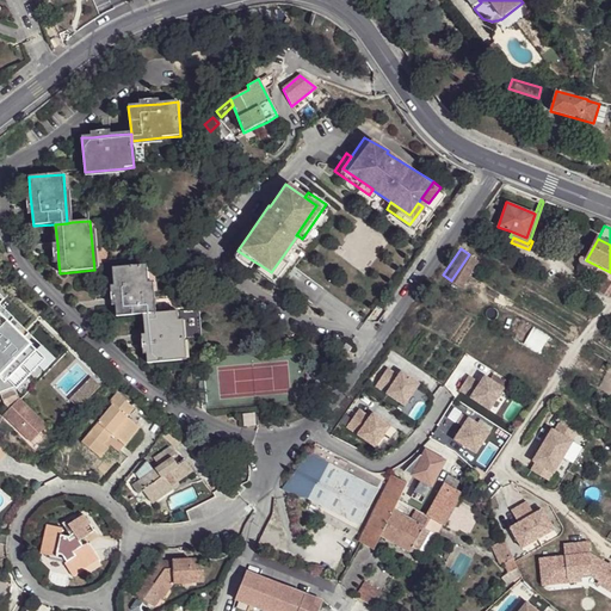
[(254,261),(238,251),(233,258),(250,269),(254,261)]
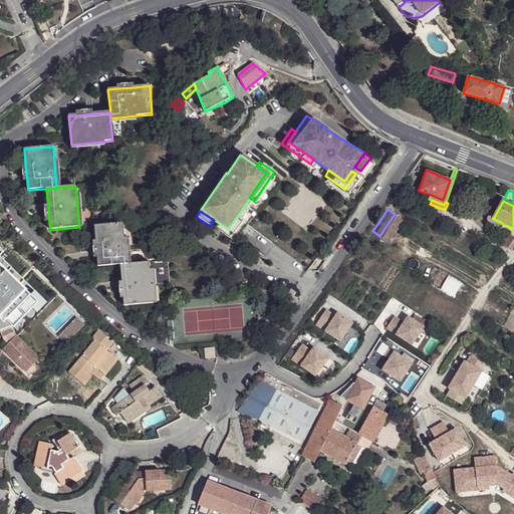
[(228,229),(219,223),(216,227),(231,237),(244,217),(239,214),(228,229)]
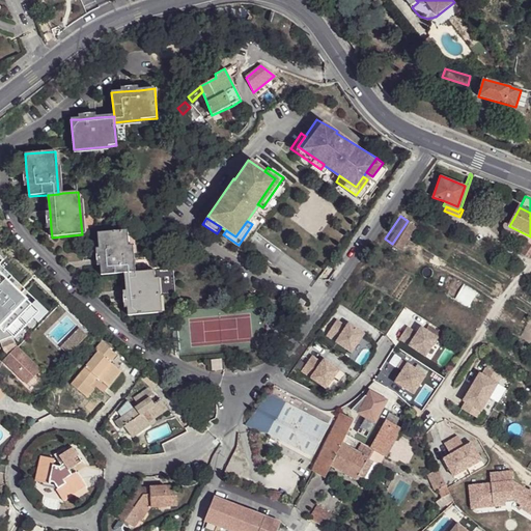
[(408,221),(392,244),(395,246),(412,223),(408,221)]
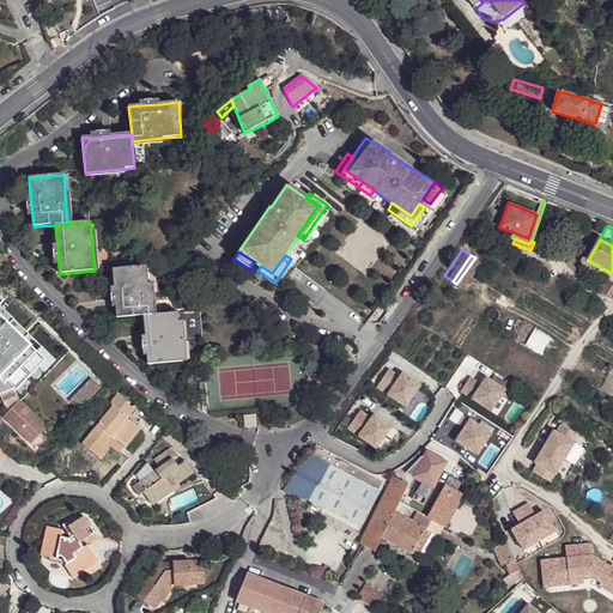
[(149,266),(114,269),(115,287),(117,308),(119,319),(144,316),(152,315),(150,284),(149,266)]
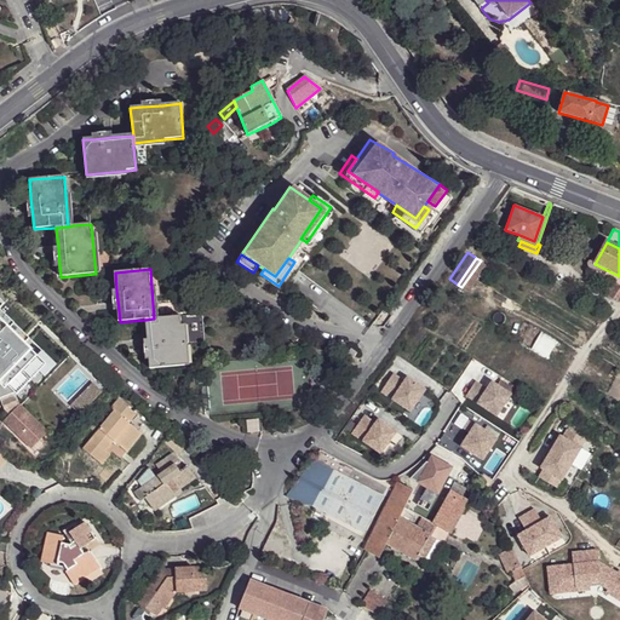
[(616,303),(619,294),(619,287),(612,283),(604,297),(616,303)]
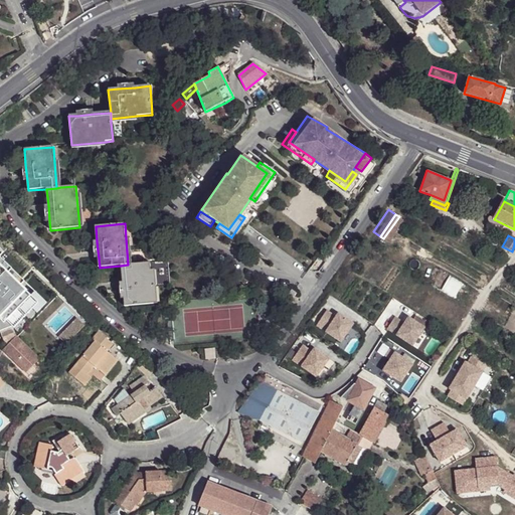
[(0,248),(0,333),(3,340),(9,343),(16,336),(48,304),(0,259),(0,255),(3,252),(0,248)]
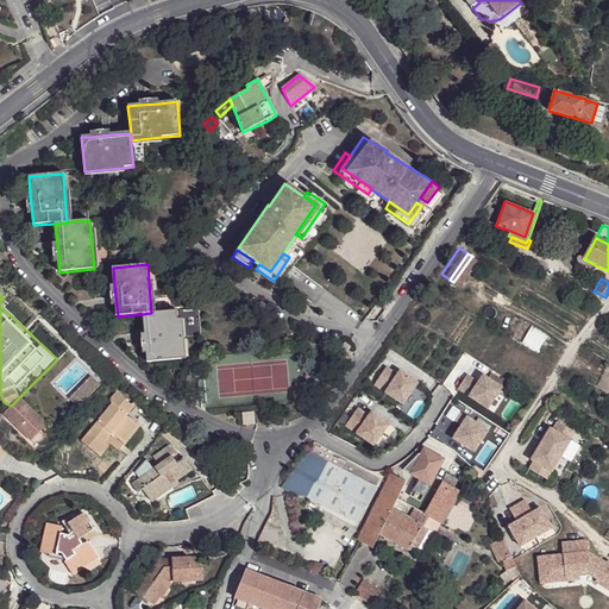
[(151,313),(143,314),(144,333),(146,352),(146,363),(182,359),(179,320),(177,311),(156,313),(151,313)]
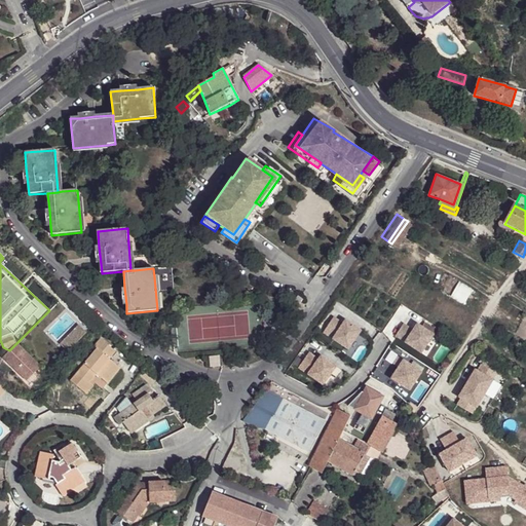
[(466,300),(475,305),(481,296),(444,273),(437,287),(464,304),(466,300)]
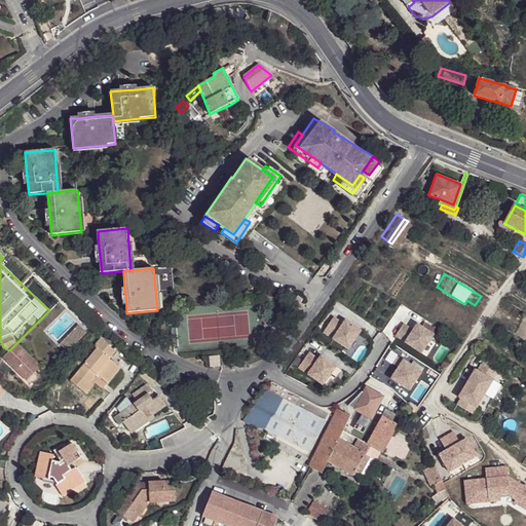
[(259,302),(176,309),(179,353),(263,346),(259,302)]
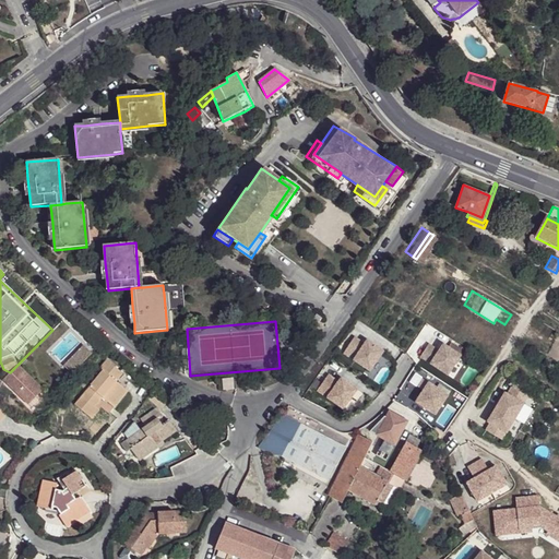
[(363,344),(353,336),(342,353),(369,370),(382,352),(365,341),(363,344)]
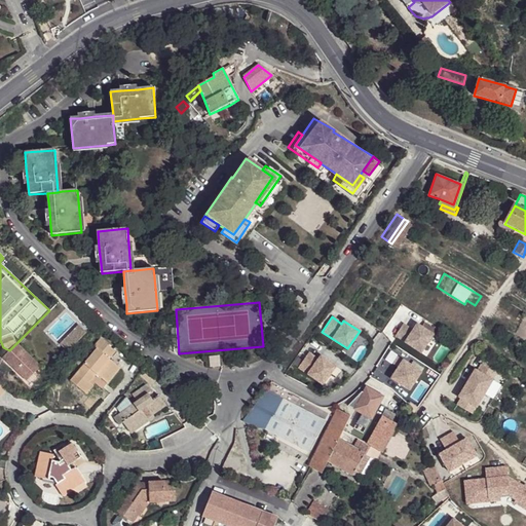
[(412,331),(403,325),(395,337),(421,353),(433,335),(416,325),(412,331)]
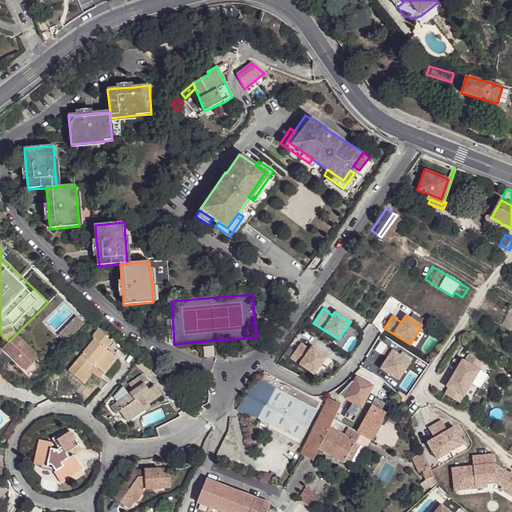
[(77,318),(63,333),(69,339),(82,324),(77,318)]
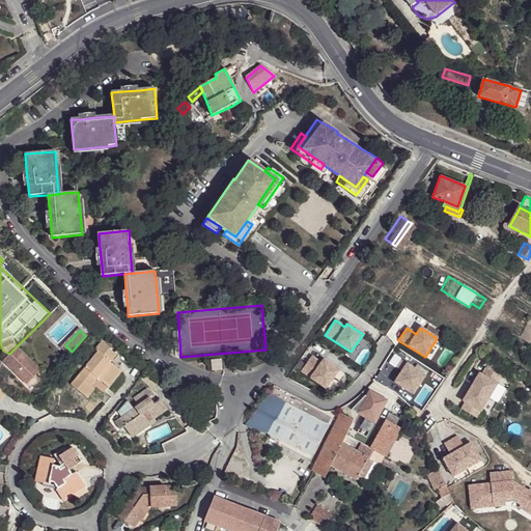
[(437,338),(425,357),(430,360),(442,341),(437,338)]
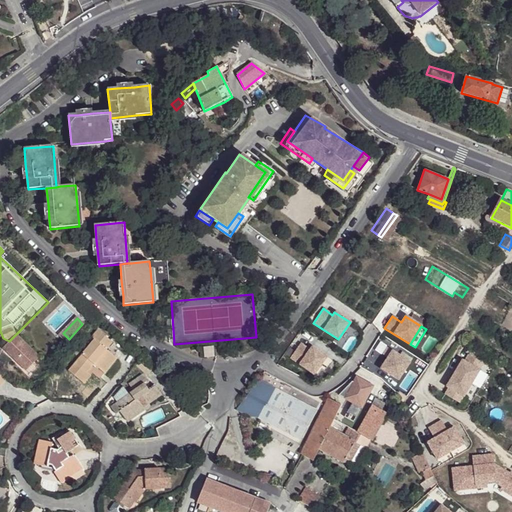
[(84,372),(86,374),(93,366),(104,375),(116,359),(105,350),(111,343),(98,331),(90,340),(94,342),(68,373),(78,381),(84,372)]
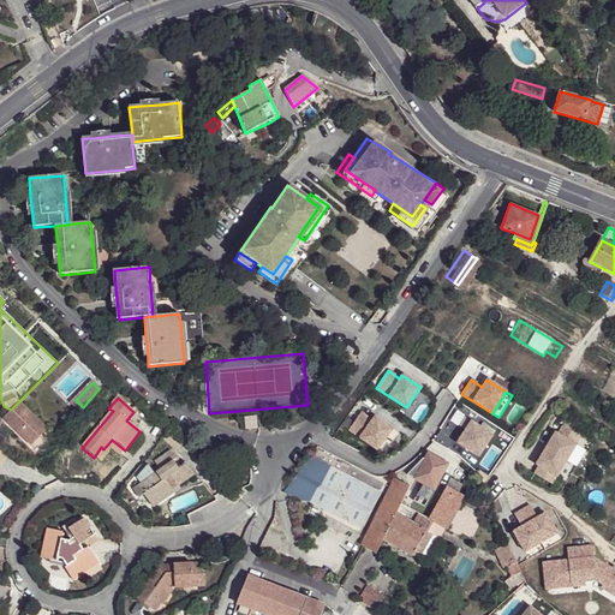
[(76,400),(71,404),(78,411),(83,407),(76,400)]
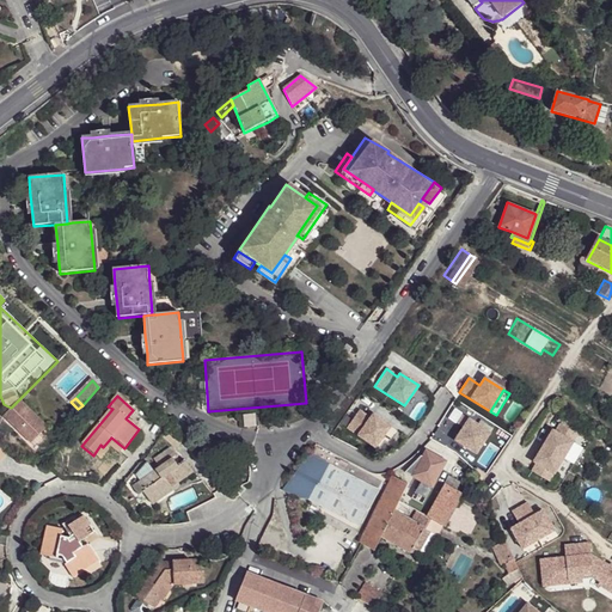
[(11,408),(4,415),(32,442),(48,426),(19,399),(11,408)]
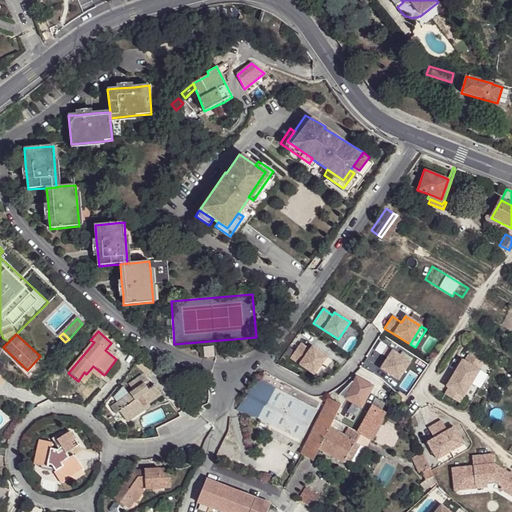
[(300,342),(290,357),(314,374),(326,356),(311,345),(309,349),(300,342)]
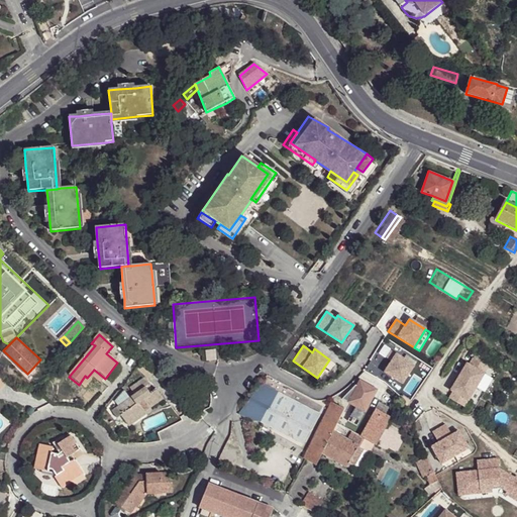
[(215,350),(206,351),(207,362),(216,360),(215,350)]
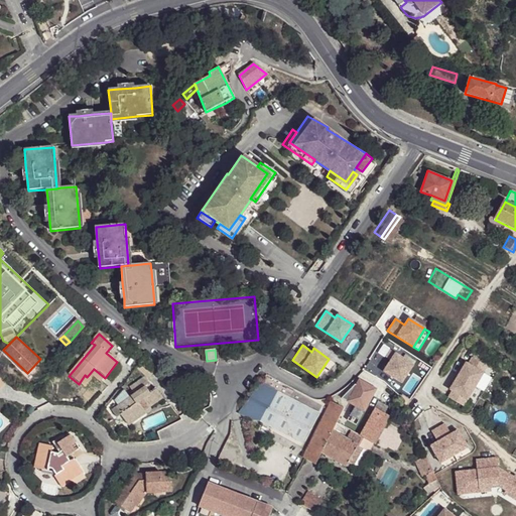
[(412,366),(389,351),(384,358),(390,361),(382,372),(400,384),(412,366)]
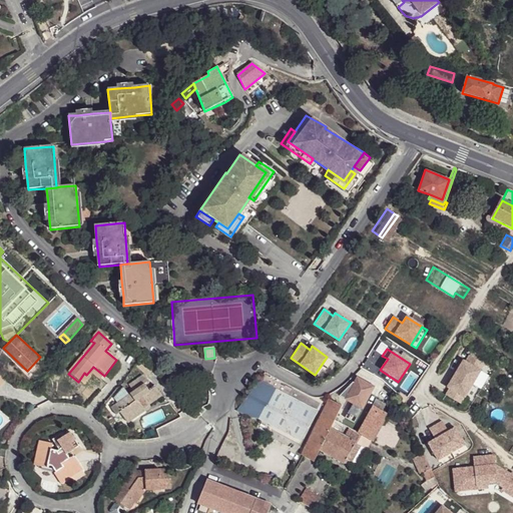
[(485,367),(471,358),(463,371),(460,370),(453,382),(455,383),(447,397),(461,406),(485,367)]
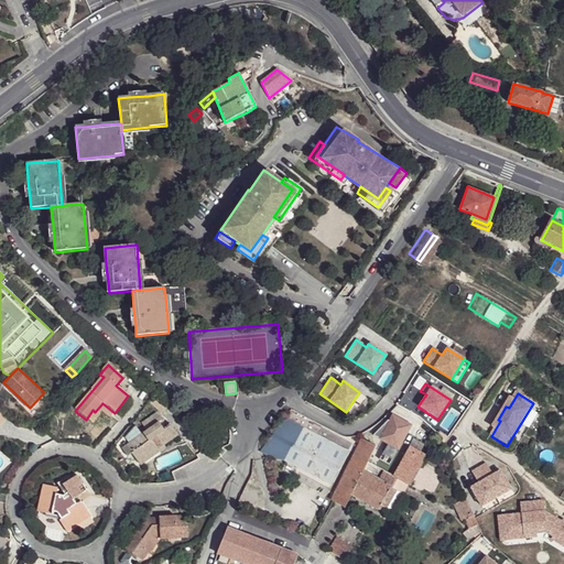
[(100,416),(95,412),(93,410),(86,420),(91,425),(100,416)]
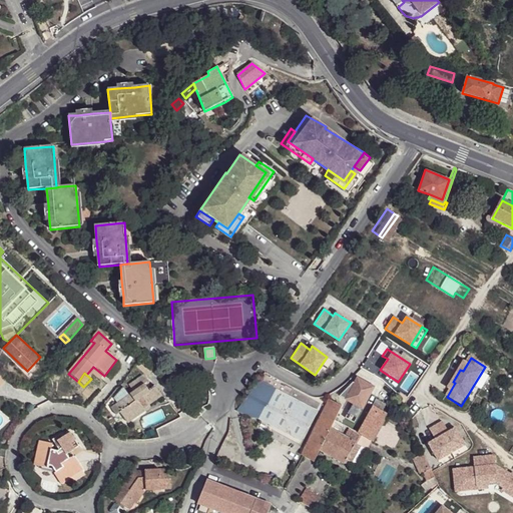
[(145,409),(151,405),(163,396),(157,387),(151,391),(146,384),(148,382),(143,375),(131,385),(135,392),(112,408),(118,415),(121,413),(129,423),(146,412),(145,409)]
